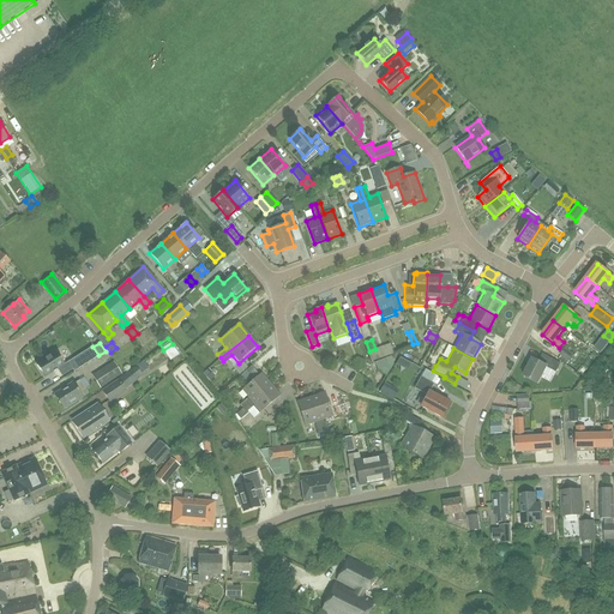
[(373,361),(379,359),(375,349),(369,351),(373,361)]
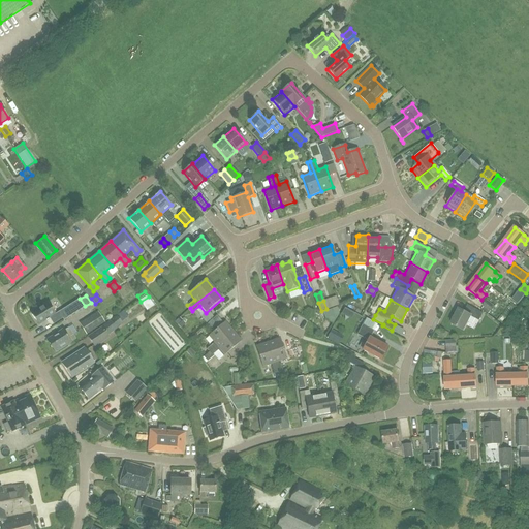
[(31,314),(38,325),(50,318),(53,323),(64,316),(60,311),(55,314),(48,303),(31,314)]
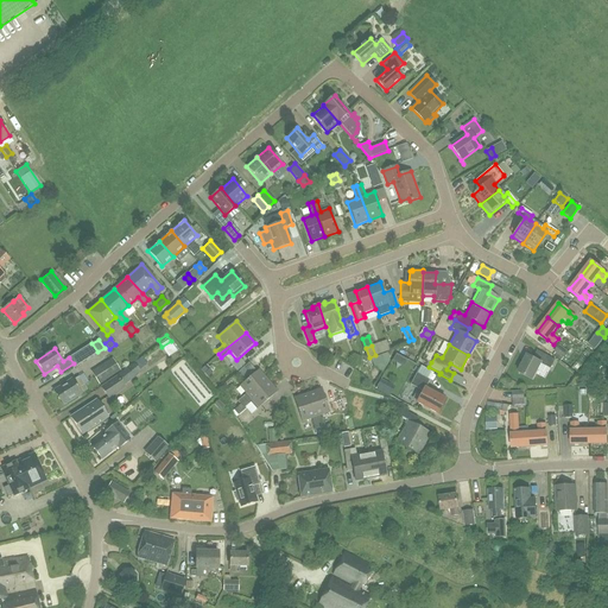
[(527,355),(518,372),(532,380),(542,363),(550,369),(555,361),(539,353),(536,360),(527,355)]
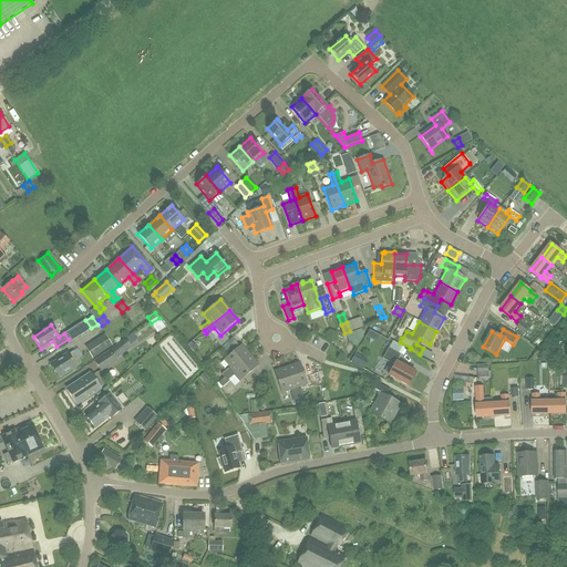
[(132,332),(93,361),(102,372),(117,361),(116,360),(132,348),(130,346),(137,340),(132,332)]
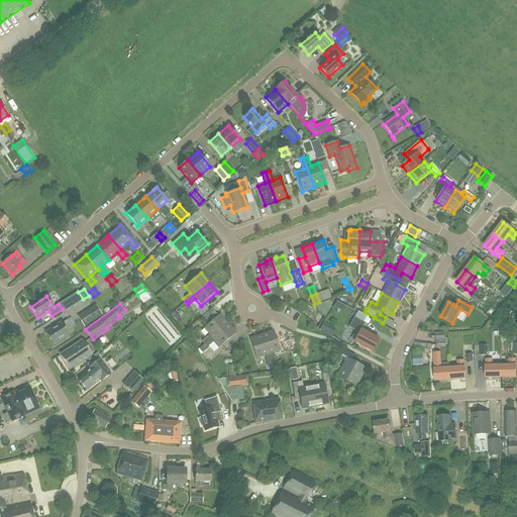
[(95,304),(77,316),(84,327),(103,315),(95,304)]
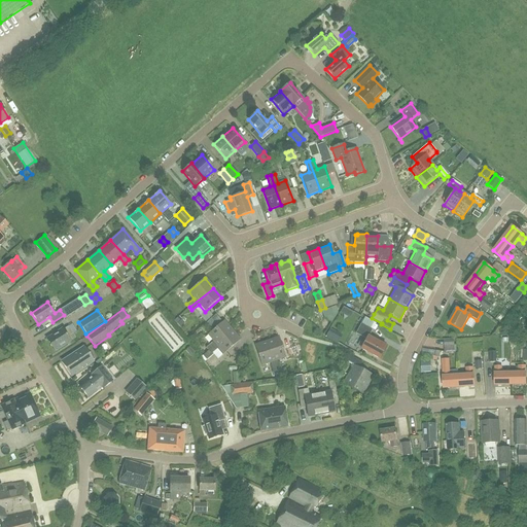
[(327,335),(335,326),(321,316),(314,324),(327,335)]
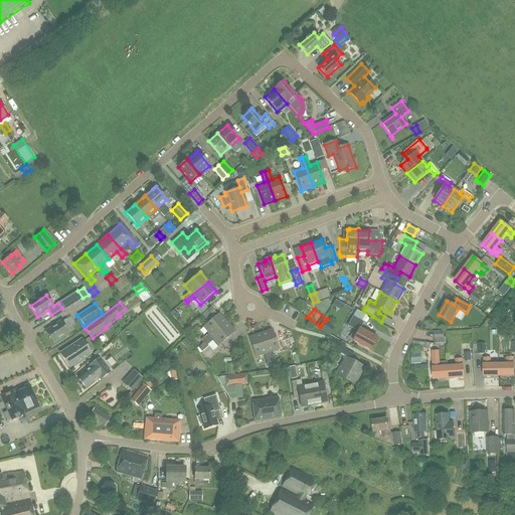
[(170,314),(176,320),(179,316),(174,310),(170,314)]
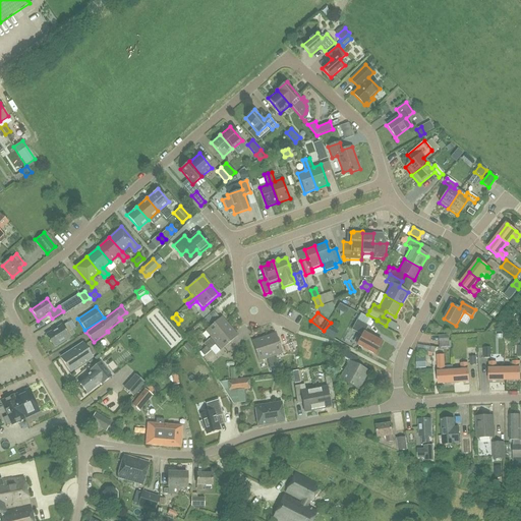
[(351,330),(361,336),(356,345),(374,355),(381,342),(363,333),(367,326),(366,326),(370,319),(360,313),(356,321),(351,330)]
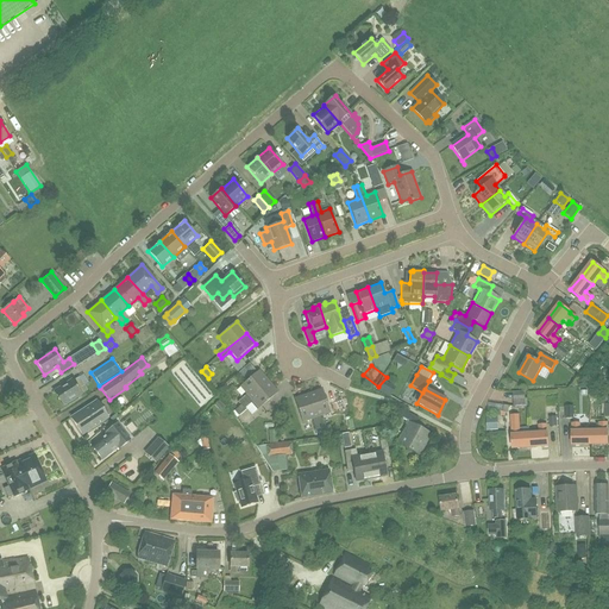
[(242,405),(268,382),(258,371),(239,387),(246,395),(238,401),(242,405)]
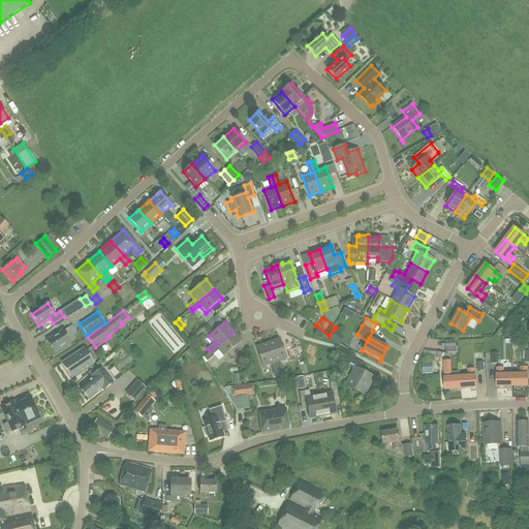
[(70,342),(75,339),(68,329),(63,332),(62,330),(47,340),(54,351),(57,351),(70,343),(70,342)]
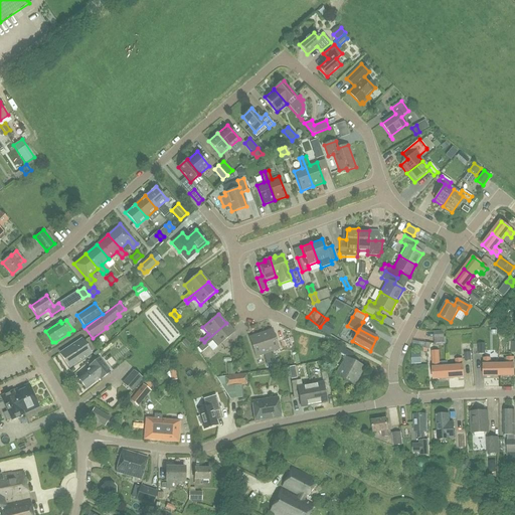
[(234,332),(226,323),(204,342),(206,345),(213,340),(219,346),(234,332)]
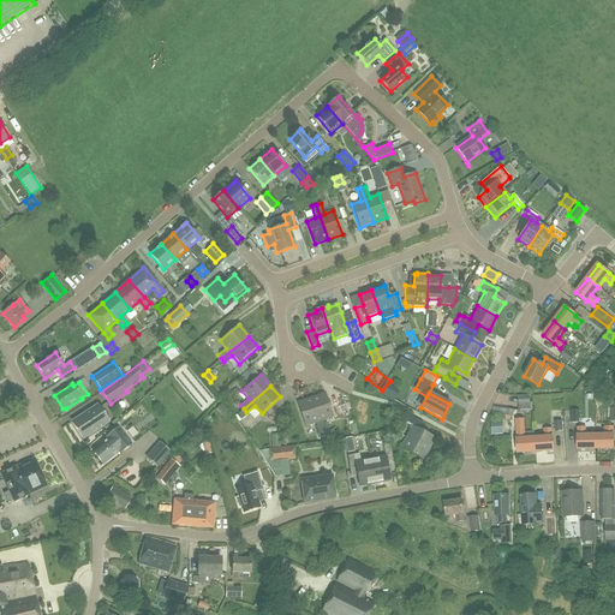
[(399,390),(392,386),(386,395),(394,400),(399,390)]
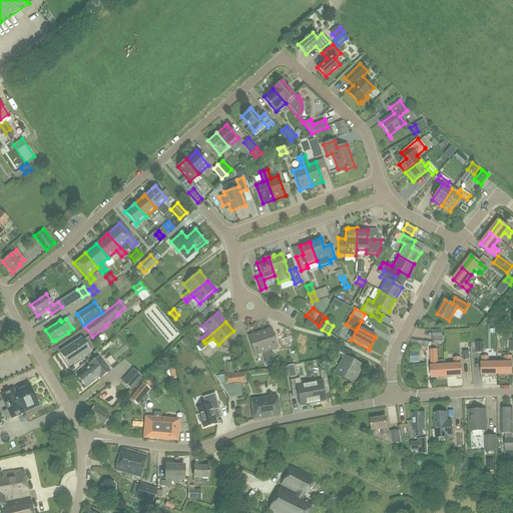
[(271,329),(260,333),(269,361),(270,360),(272,367),(277,365),(274,359),(273,359),(271,351),(278,348),(271,329)]
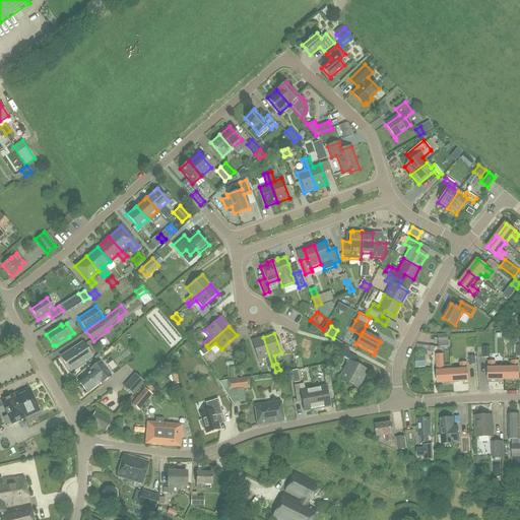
[(438,334),(438,347),(451,347),(450,339),(448,339),(448,334),(438,334)]
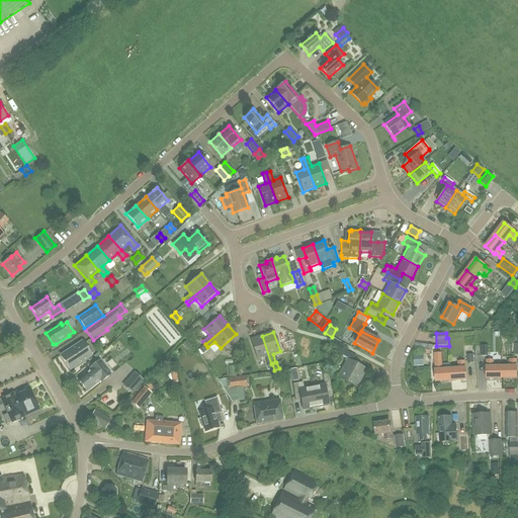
[(106,355),(123,347),(117,336),(101,344),(106,355)]
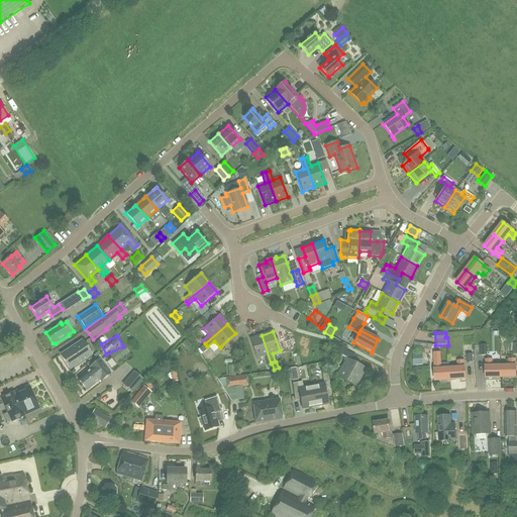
[(271,364),(262,335),(249,338),(256,358),(265,355),(268,365),(271,364)]
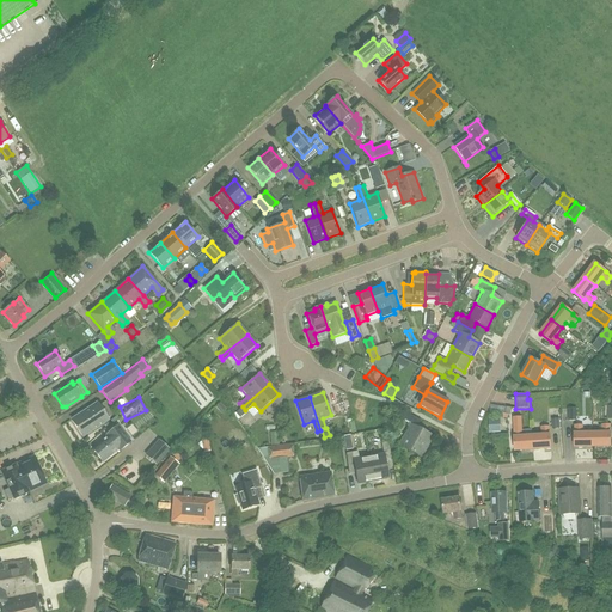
[(97,403),(72,420),(83,436),(108,421),(97,403)]
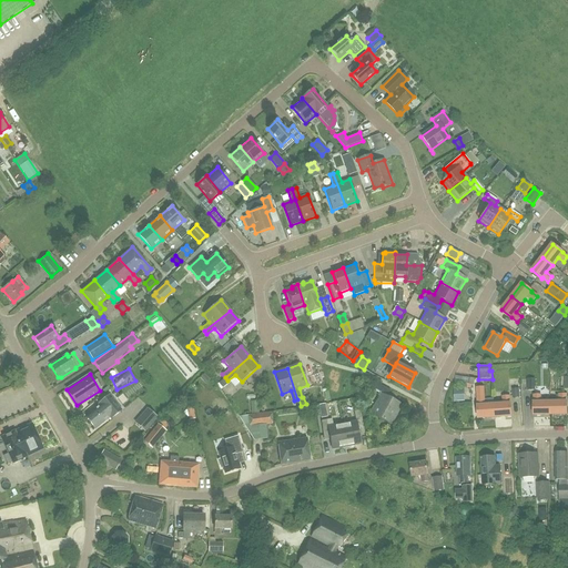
[(200,377),(206,384),(211,379),(204,374),(200,377)]
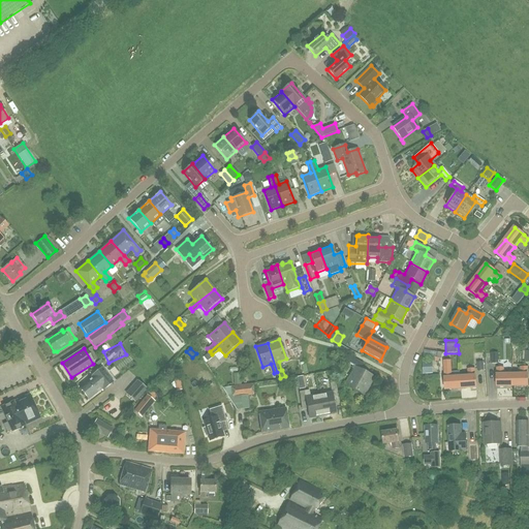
[(345,385),(364,396),(374,377),(361,370),(364,365),(350,358),(347,363),(354,367),(345,385)]
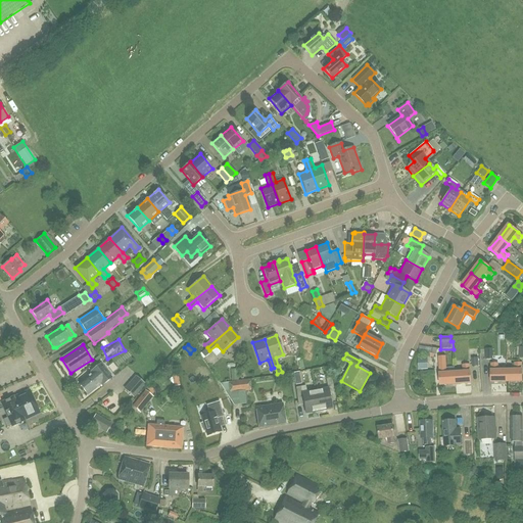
[(455,373),(455,367),(445,368),(444,357),(438,357),(439,374),(439,385),(455,384),(455,373)]
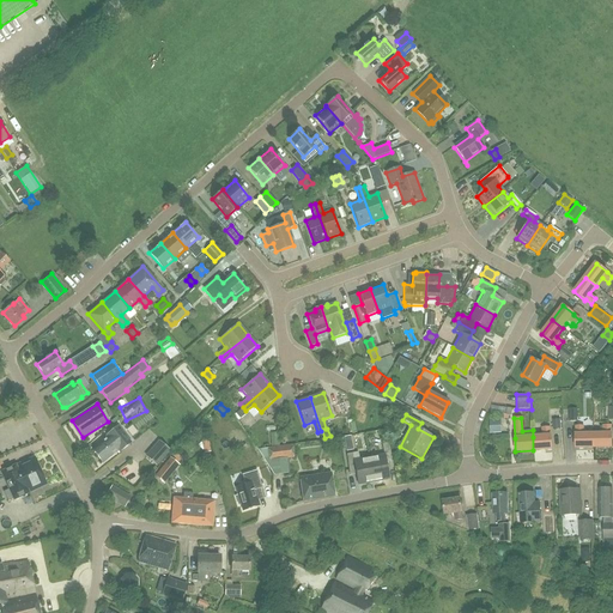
[(490,434),(501,432),(501,420),(490,422),(490,434)]
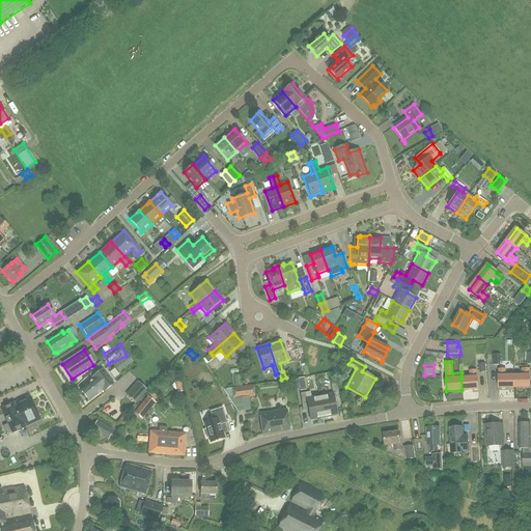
[(522,375),(513,376),(514,388),(530,387),(529,375),(529,368),(522,368),(522,375)]
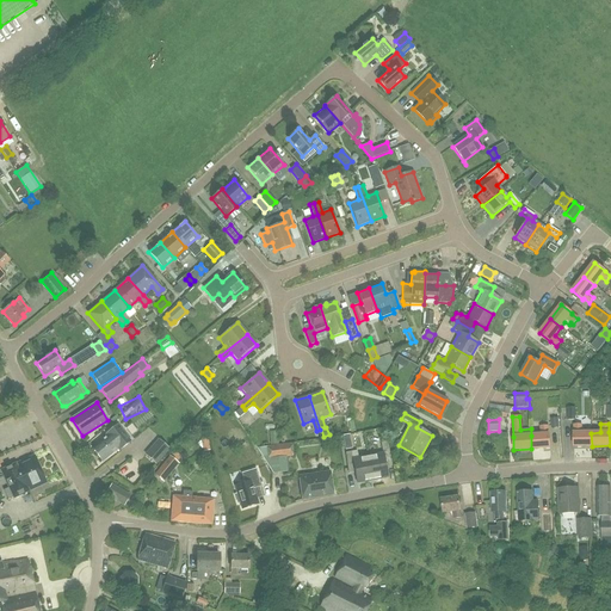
[(92,449),(102,461),(109,455),(111,455),(118,450),(118,451),(130,442),(118,425),(106,434),(106,436),(100,440),(99,443),(92,449)]
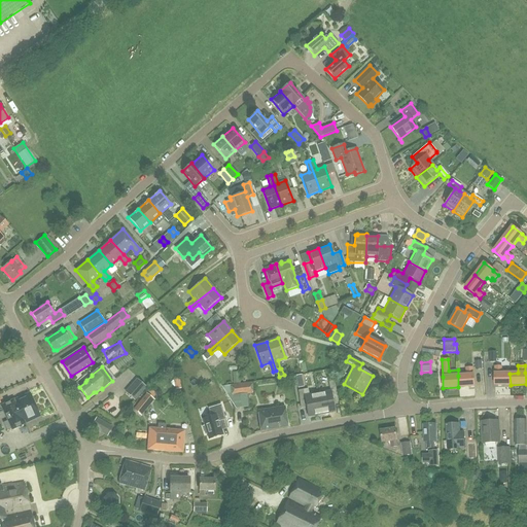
[(511,385),(510,374),(501,374),(501,366),(495,366),(495,374),(494,374),(495,385),(511,385)]
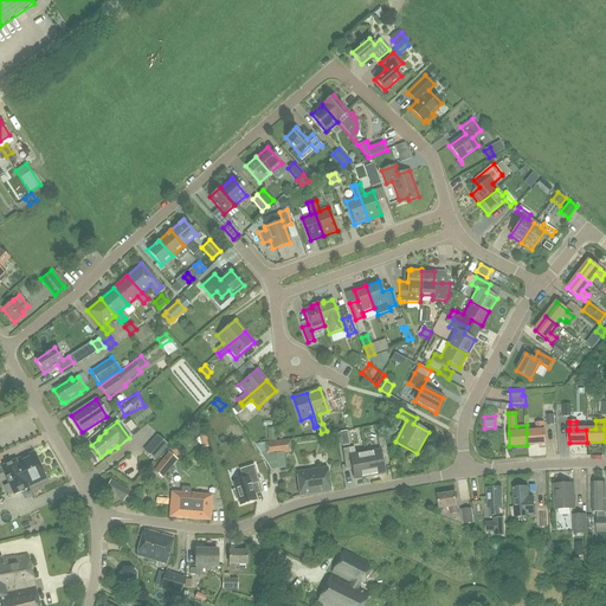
[(536,431),(527,432),(527,445),(546,444),(545,431),(543,431),(543,423),(535,423),(536,431)]
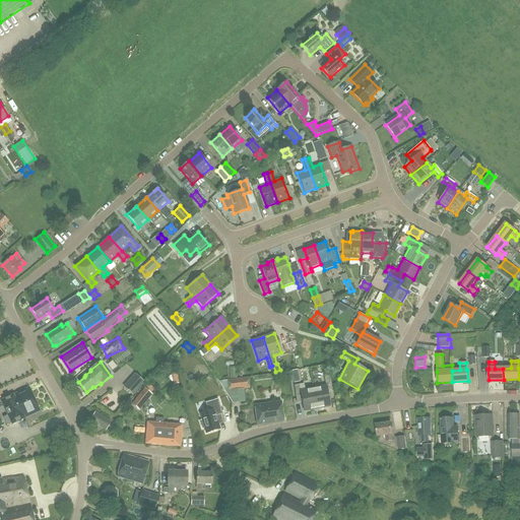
[(133,395),(145,382),(135,374),(123,386),(133,395)]
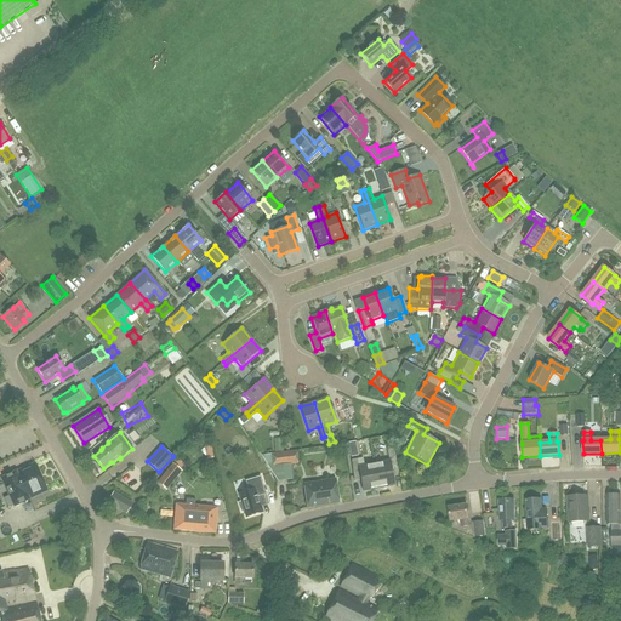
[(374,465),(379,489),(394,485),(391,469),(398,468),(393,449),(387,450),(389,462),(374,465)]
